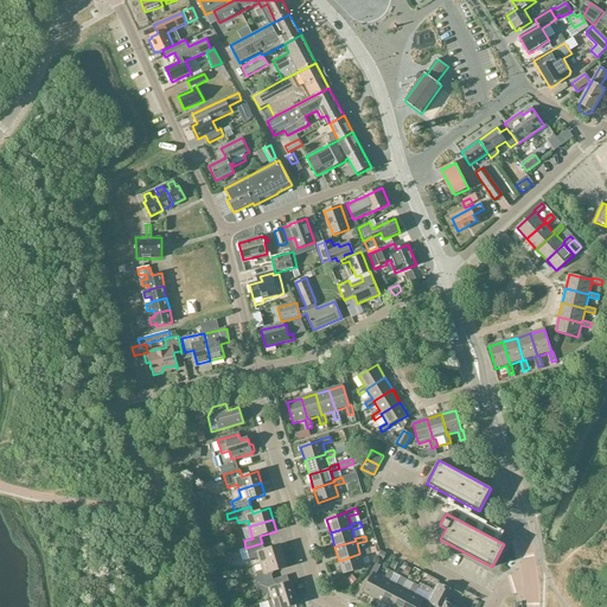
[(264,549),(262,543),(246,548),(250,561),(259,557),(261,563),(283,556),(280,544),(264,549)]
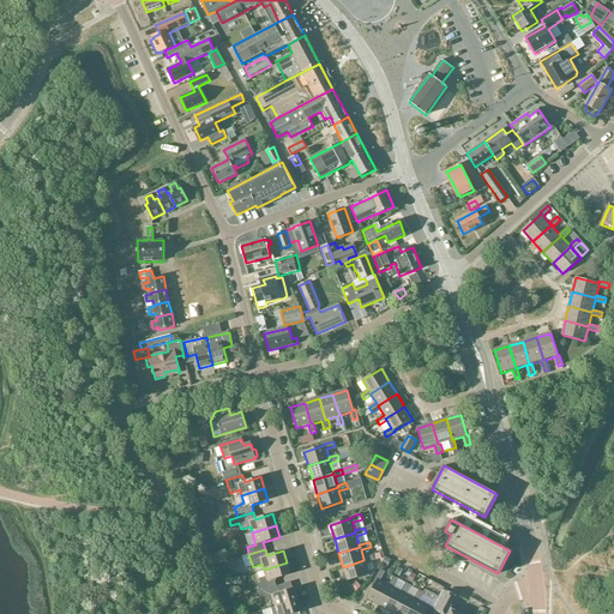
[(381,559),(380,554),(363,559),(363,560),(343,567),(348,582),(368,575),(365,564),(381,559)]
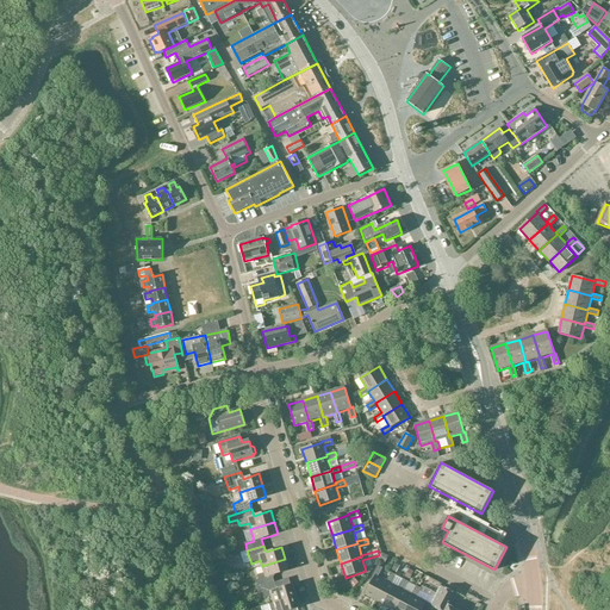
[(256,582),(259,587),(274,583),(273,576),(288,571),(285,559),(262,566),(265,573),(257,576),(259,580),(256,582)]
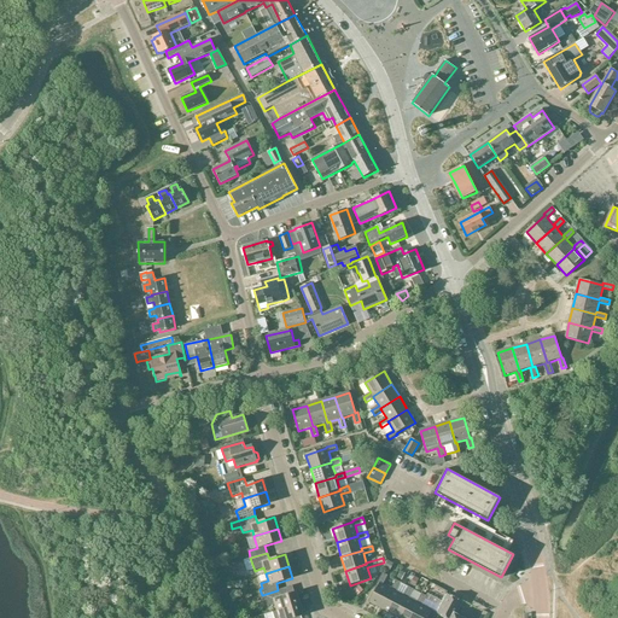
[(378,583),(379,584),(369,602),(383,610),(394,590),(391,589),(383,586),(388,576),(383,573),(378,583)]
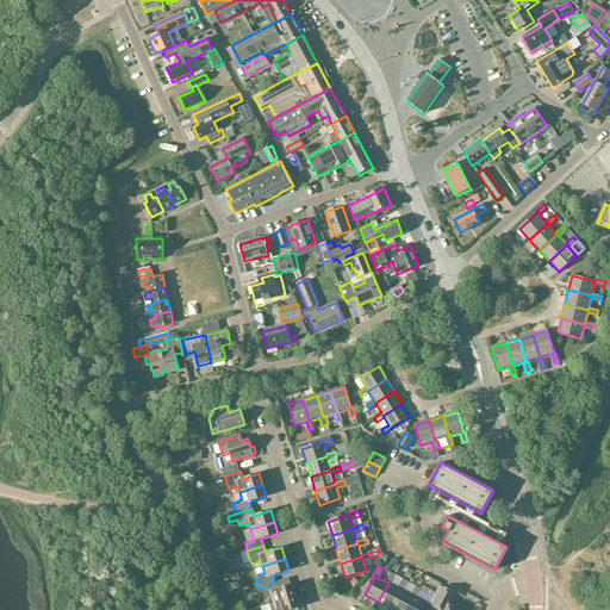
[(378,602),(391,609),(400,590),(399,589),(391,584),(396,576),(391,573),(386,582),(388,583),(378,602)]
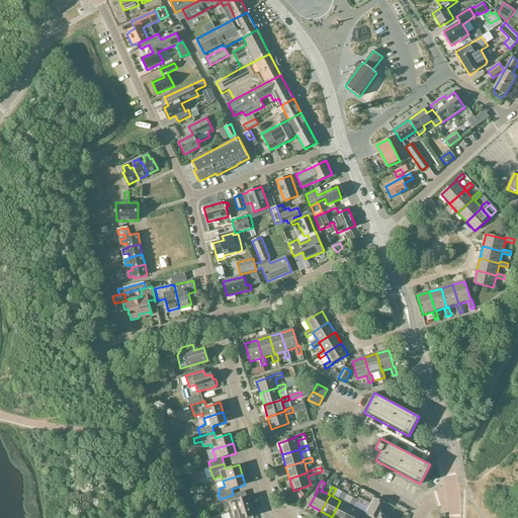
[(332,517),(333,517),(344,517),(351,506),(349,505),(343,502),(347,494),(343,492),(339,500),(340,501),(332,517)]
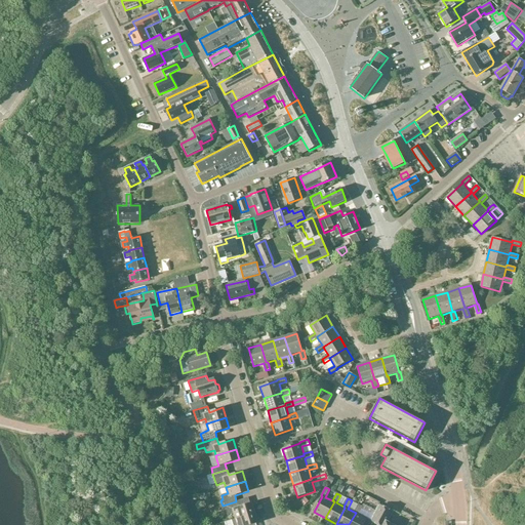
[(234,513),(235,519),(255,513),(252,502),(238,508),(236,501),(223,506),(225,512),(227,512),(228,515),(234,513)]
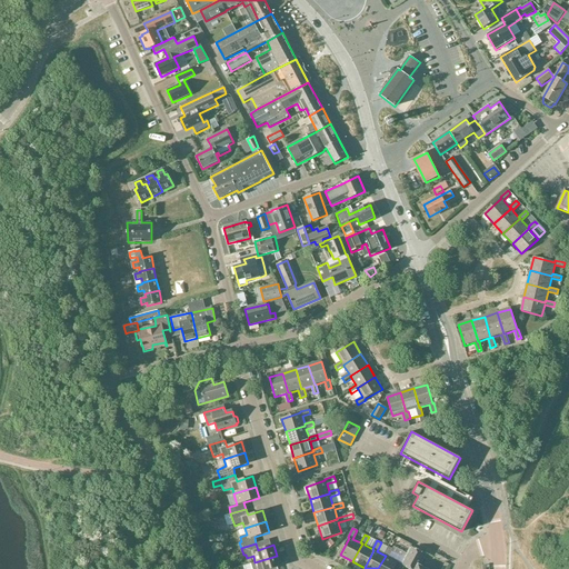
[(388,547),(385,555),(383,555),(386,556),(378,568),(395,568),(398,562),(389,558),(393,549),(388,547)]
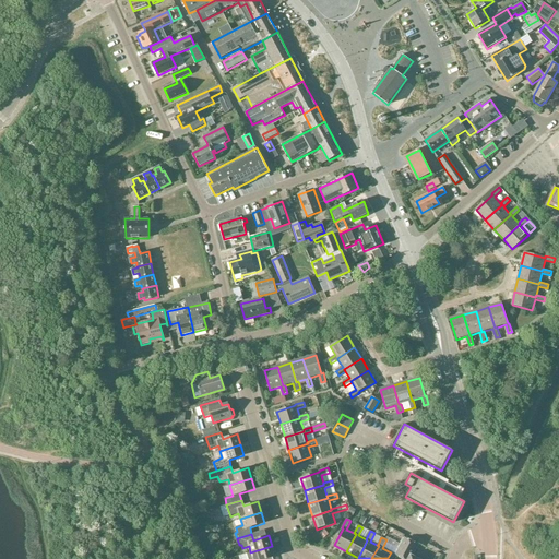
[(416,558),(411,556),(417,545),(406,539),(397,556),(404,558),(416,558)]
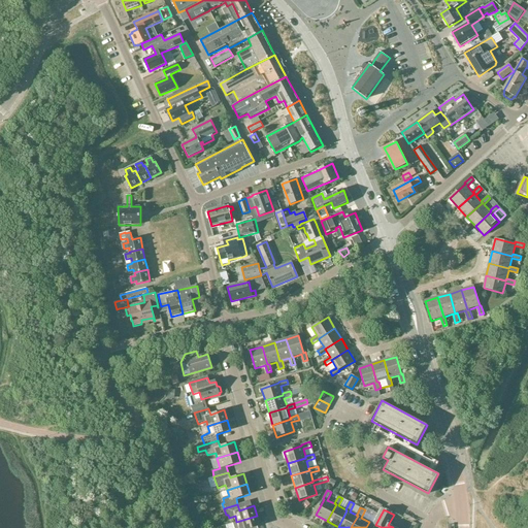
[(253,527),(260,526),(257,516),(236,522),(238,527),(236,527),(253,527)]
